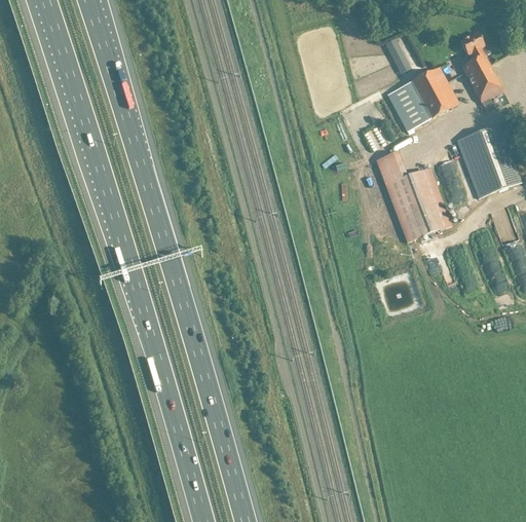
[(503,89),(489,63),(484,53),(490,50),(486,43),(484,44),(477,31),(460,40),(467,53),(471,52),(474,59),(461,65),(480,101),(503,89)]
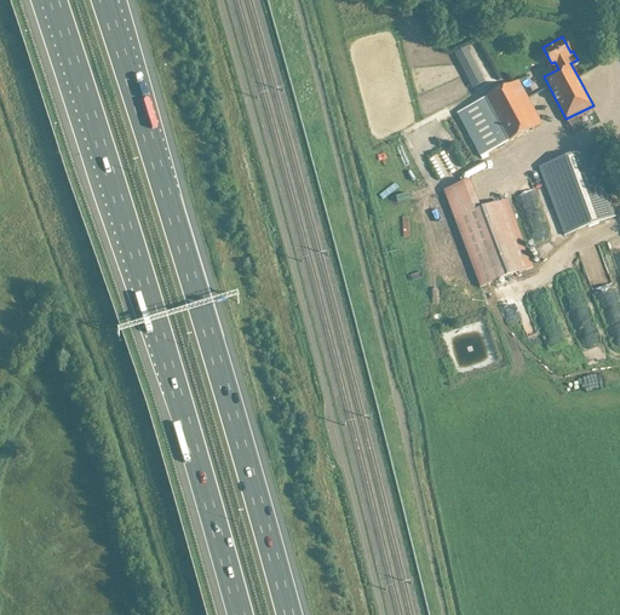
[(466,44),(453,50),(472,85),(484,79),(466,44)]
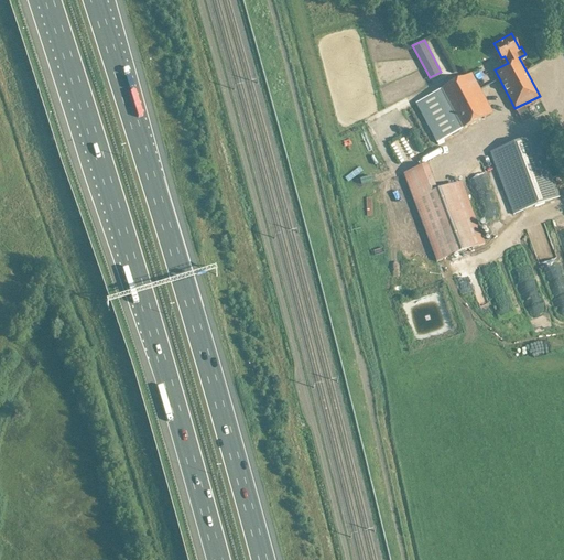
[(472,70),(415,99),(436,140),(492,109),(472,70)]
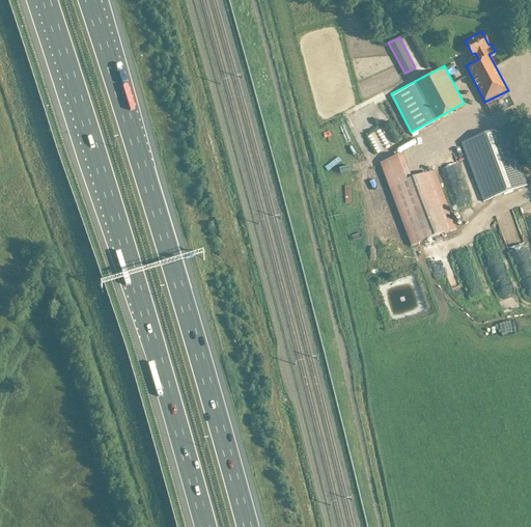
[(466,137),(490,196),(530,181),(530,178),(509,121),(466,137)]
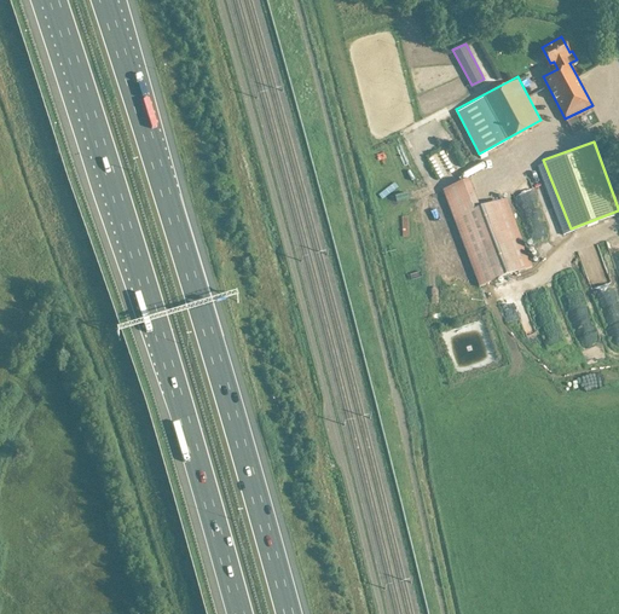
[(468,178),(443,187),(479,283),(531,264),(507,196),(479,206),(468,178)]
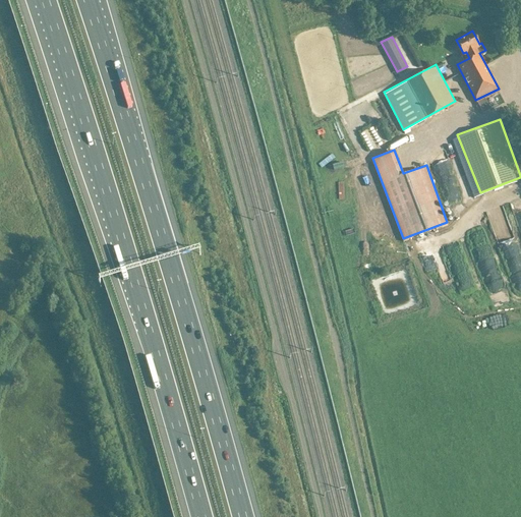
[(506,324),(520,320),(520,318),(520,312),(504,317),(506,324)]
